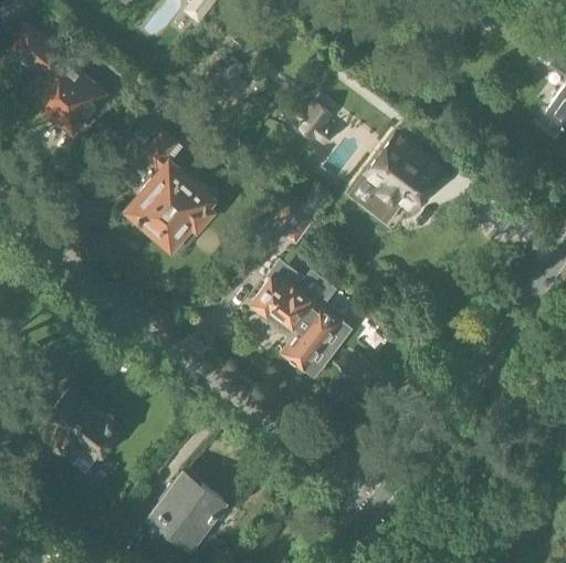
[(191,0),(182,11),(198,23),(216,0),(191,0)]
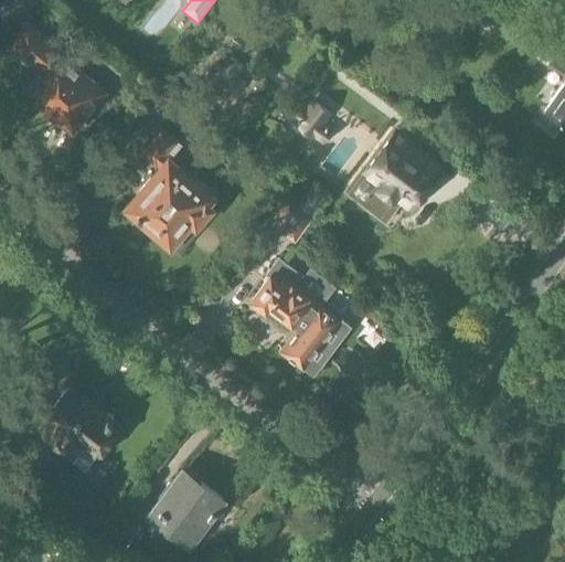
[(73,135),(107,94),(80,71),(82,69),(27,24),(8,48),(40,73),(23,94),(73,135)]
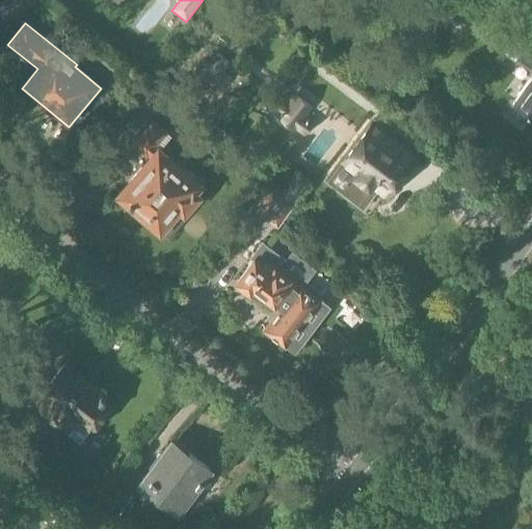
[(515,57),(531,69),(531,78),(513,105),(531,117),(531,38),(530,37),(515,57)]
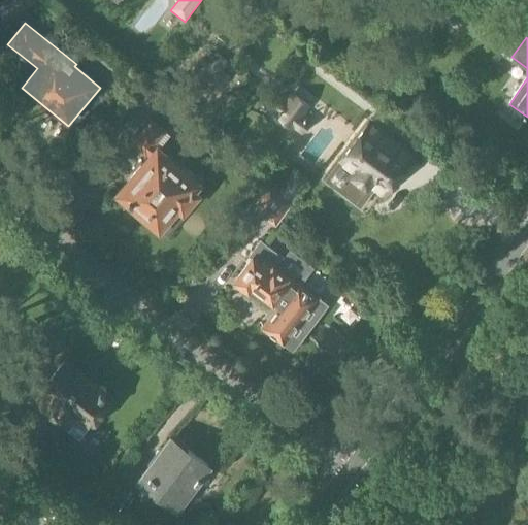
[(207,72),(225,87),(231,78),(223,71),(230,64),(220,57),(207,72)]
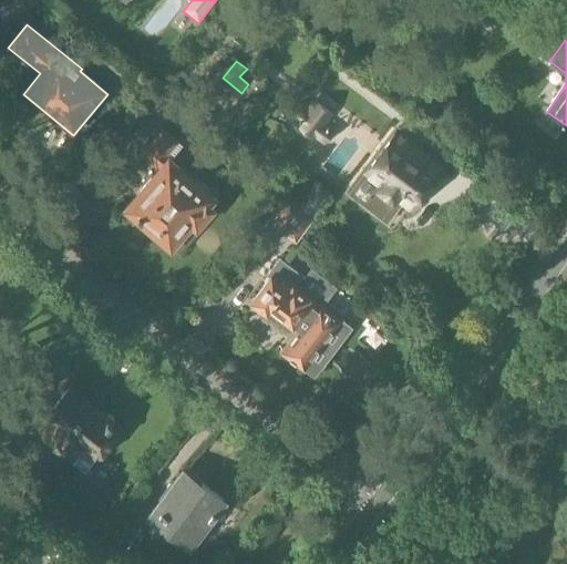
[(323,149),(336,132),(327,126),(334,115),(313,100),(295,126),(323,149)]
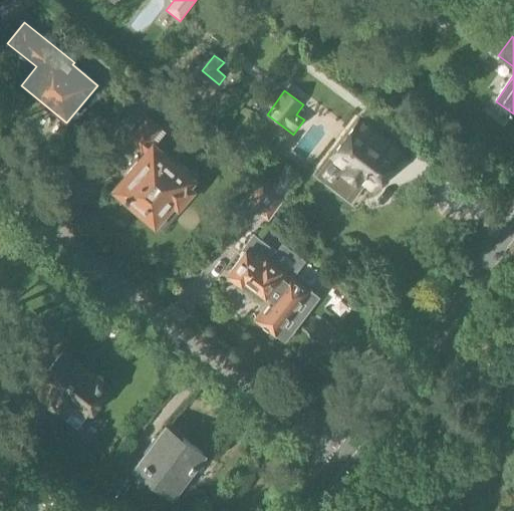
[(327,158),(323,156),(309,175),(349,205),(364,185),(374,193),(406,152),(357,116),(327,158)]
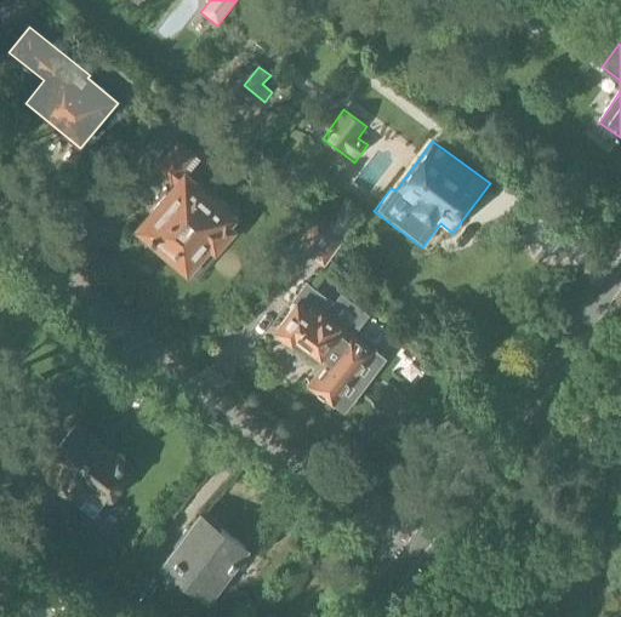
[(155,170),(171,183),(194,156),(178,143),(155,170)]
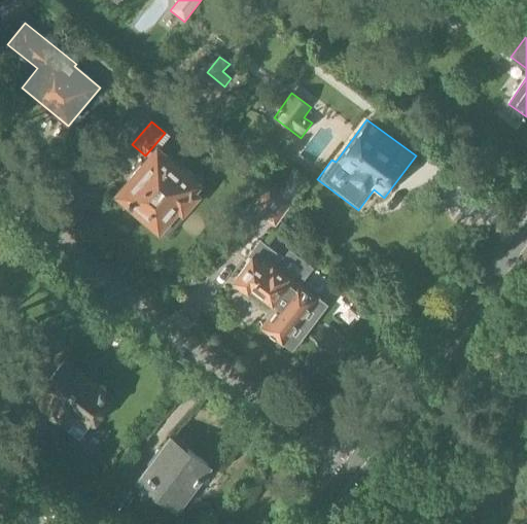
[(118,195),(160,230),(168,237),(200,201),(199,200),(203,195),(198,191),(204,184),(161,146),(118,195)]
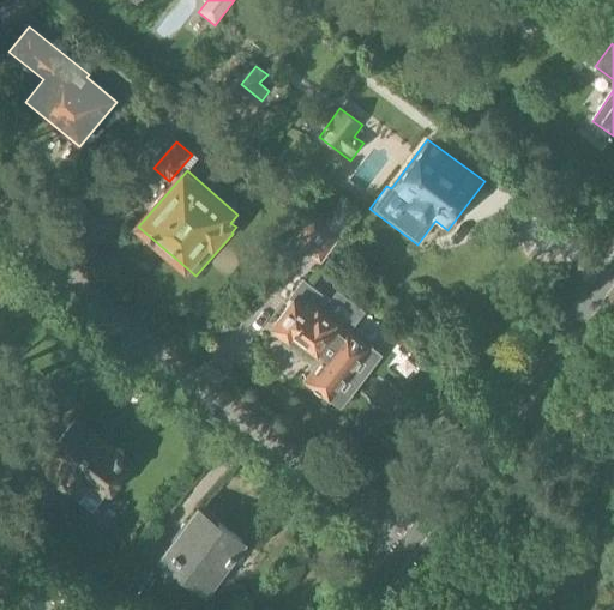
[(292,247),(319,266),(336,242),(308,223),(292,247)]
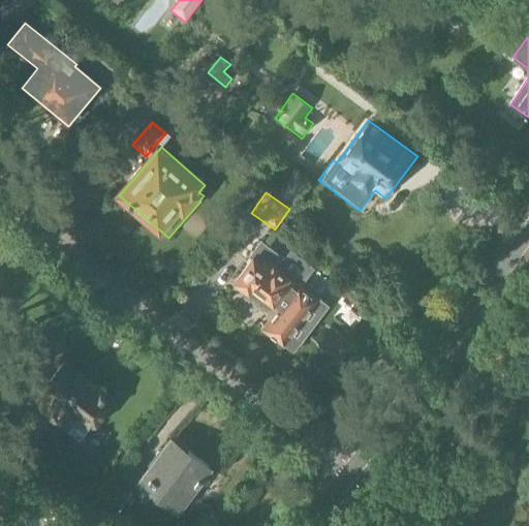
[(287,279),(294,270),(261,244),(256,251),(258,253),(237,282),(249,292),(252,288),(281,310),(266,331),(283,344),(316,301),(299,287),(297,289),(293,287),(294,285),(287,279)]
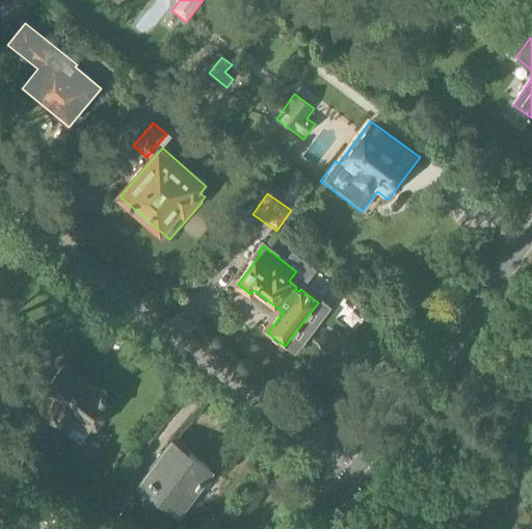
[(48,422),(57,429),(60,425),(64,428),(62,431),(78,444),(89,429),(90,430),(113,401),(67,366),(43,397),(45,398),(37,407),(51,418),(48,422)]
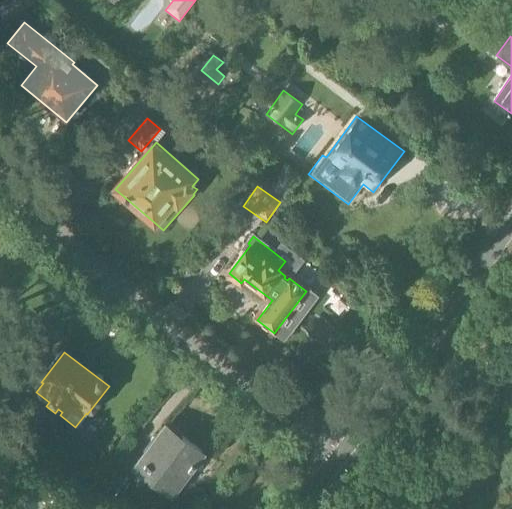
[(166,426),(135,467),(173,495),(203,454),(166,426)]
